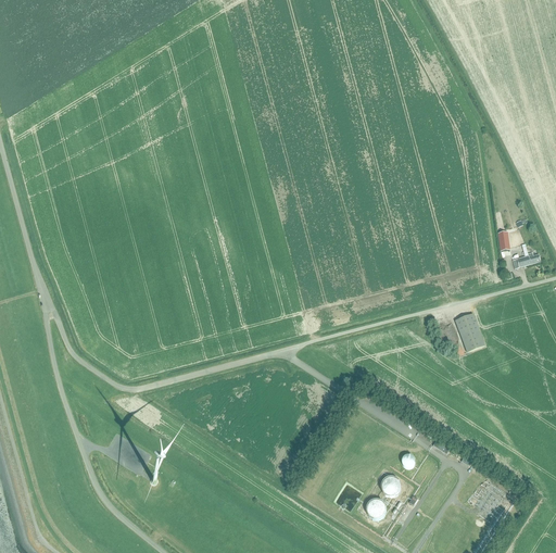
[(507,230),(498,231),(501,250),(510,248),(507,230)]
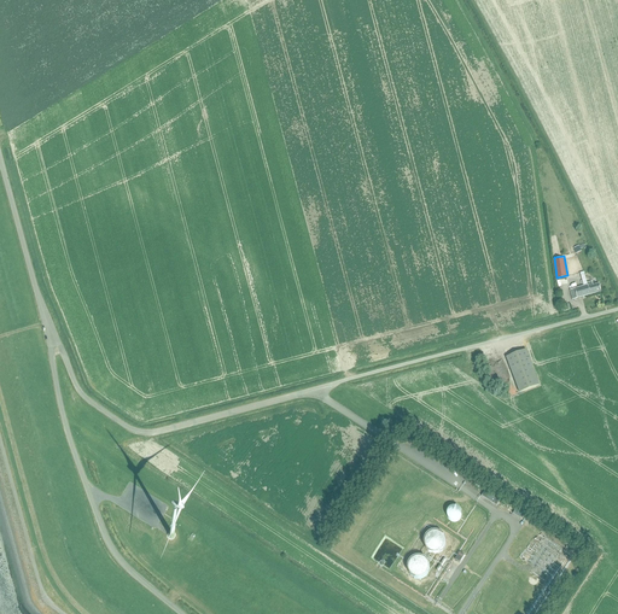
[(584,284),(570,287),(572,297),(601,290),(599,281),(593,282),(593,281),(592,279),(587,280),(584,269),(582,269),(582,273),(584,284)]
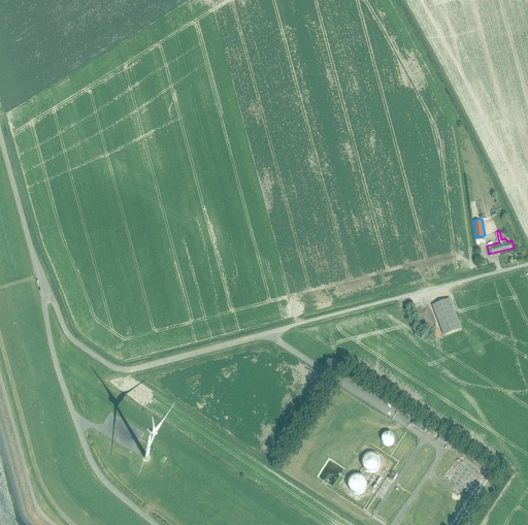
[(450,297),(433,303),(443,333),(461,326),(450,297)]
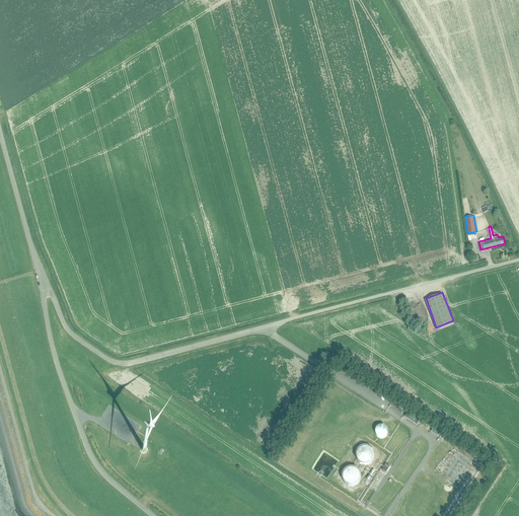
[(417,423),(421,418),(409,410),(404,415),(417,423)]
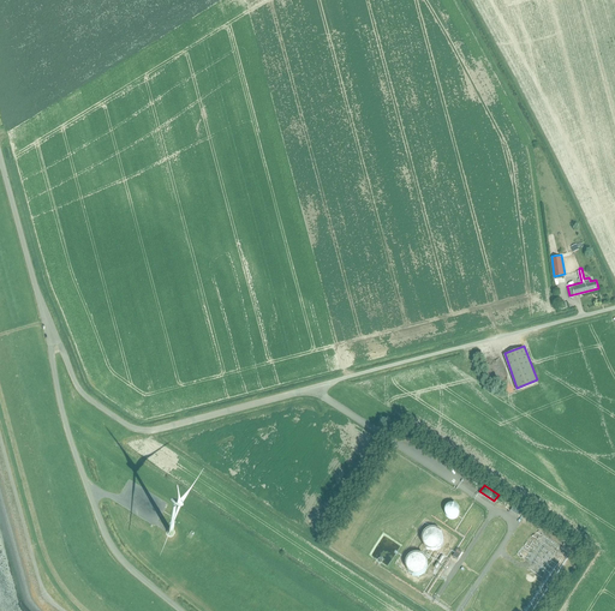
[(458,509),(458,508),(458,507),(458,505),(457,504),(457,503),(455,502),(454,502),(453,501),(452,501),(451,501),(448,501),(447,502),(446,503),(446,504),(445,505),(445,508),(445,510),(445,511),(446,513),(447,514),(448,514),(449,515),(451,515),(453,515),(454,514),(455,513),(457,511),(458,510),(458,509)]
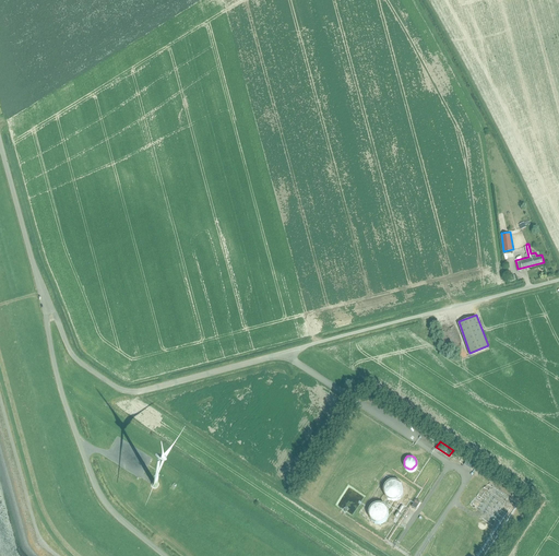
[(403,491),(403,488),(403,486),(402,484),(401,483),(400,482),(399,481),(397,480),(395,478),(393,478),(392,478),(390,478),(388,480),(387,481),(384,482),(383,484),(383,486),(383,488),(383,489),(383,492),(384,494),(385,495),(387,496),(389,497),(390,498),(392,498),(394,498),(396,497),(397,497),(400,495),(401,494),(402,492),(403,491)]
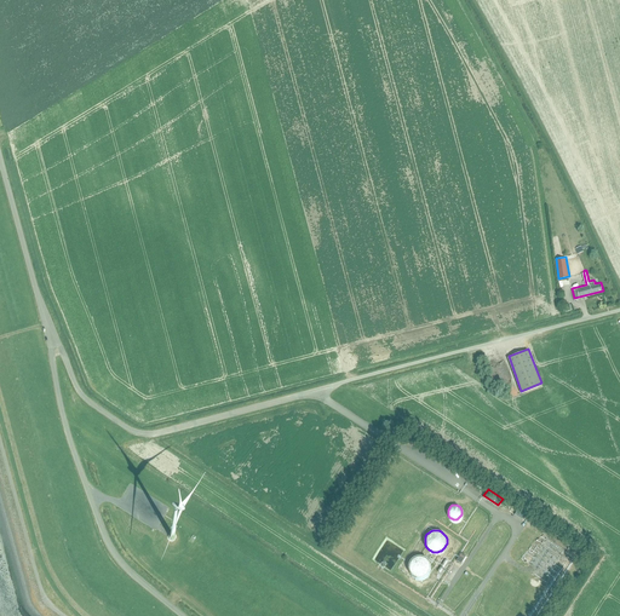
[(430,569),(430,566),(430,564),(429,563),(429,560),(426,559),(425,558),(424,557),(422,556),(420,556),(418,556),(415,557),(414,557),(413,558),(411,559),(409,562),(409,564),(409,566),(409,568),(409,570),(411,573),(412,574),(413,575),(415,576),(417,576),(419,577),(422,576),(423,576),(425,575),(426,574),(429,573),(429,570),(430,569)]
